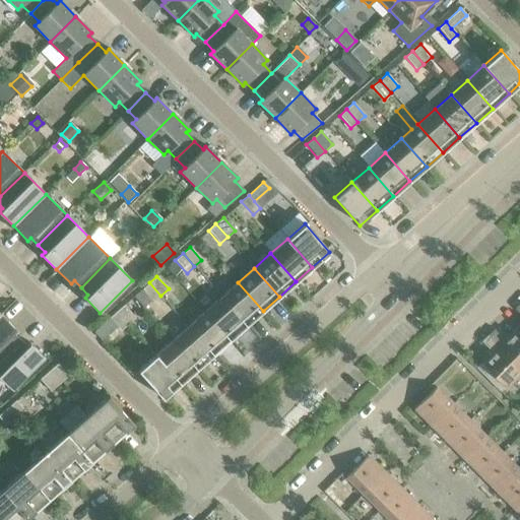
[(160,296),(149,282),(142,289),(153,302),(160,296)]
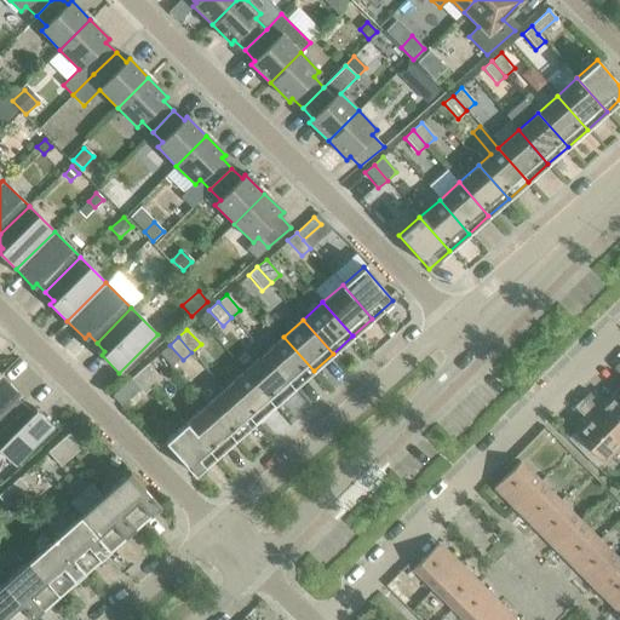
[(283,337),(264,354),(293,388),(314,371),(283,337)]
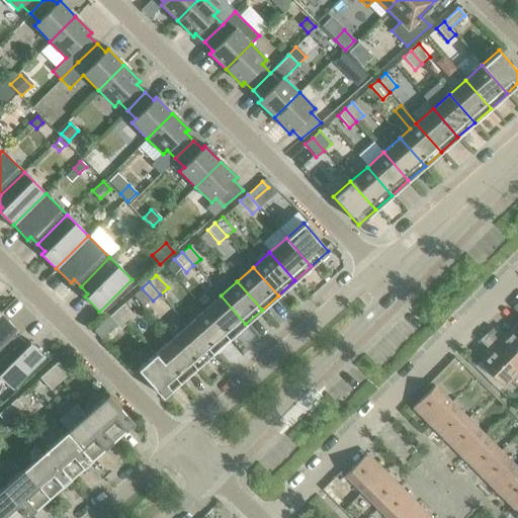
[(221,295),(203,311),(229,339),(245,324),(221,295)]
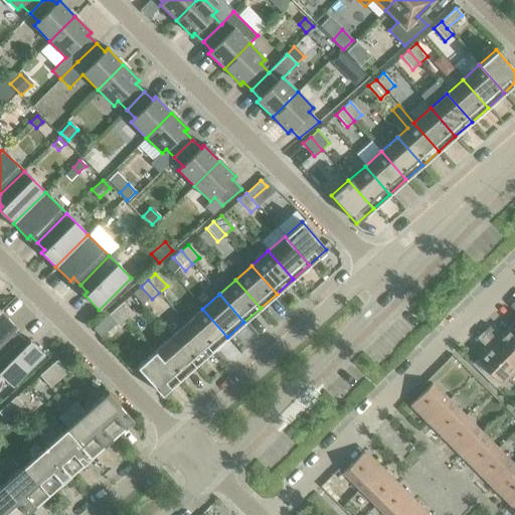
[(123,302),(116,309),(127,322),(134,315),(123,302)]
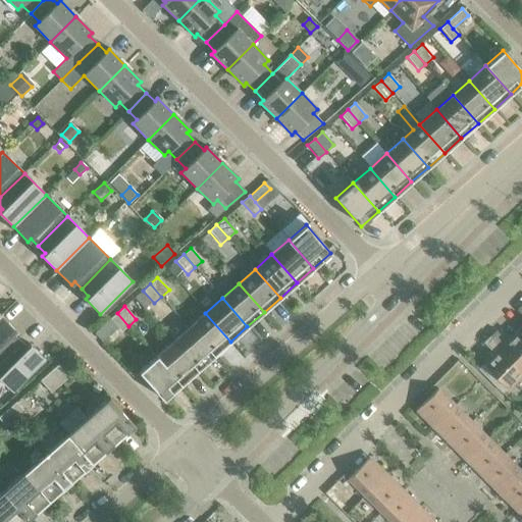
[(128,326),(117,313),(109,319),(121,332),(128,326)]
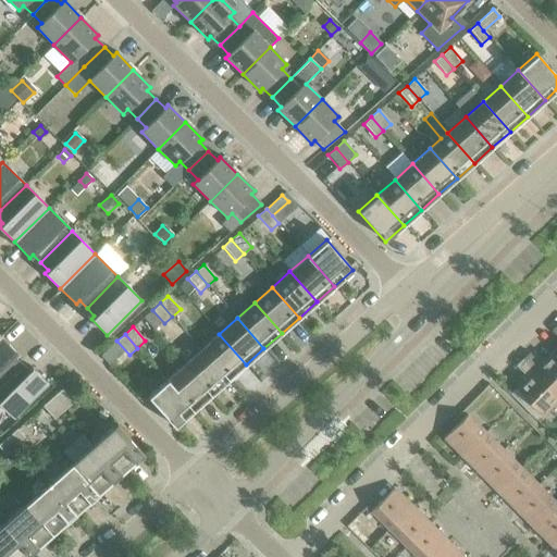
[(219,334),(201,349),(229,380),(246,364),(219,334)]
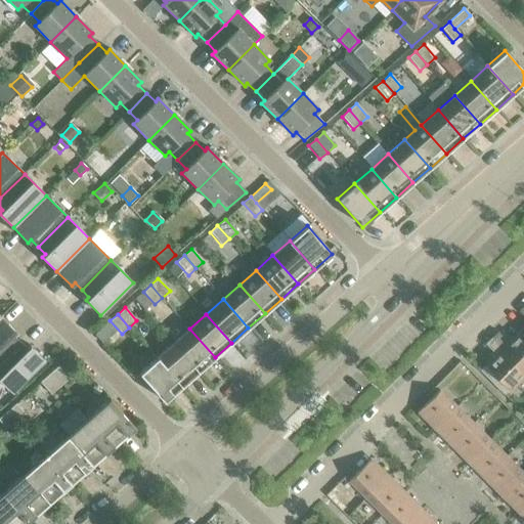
[(0,317),(0,360),(19,342),(12,335),(15,332),(1,317),(0,317)]
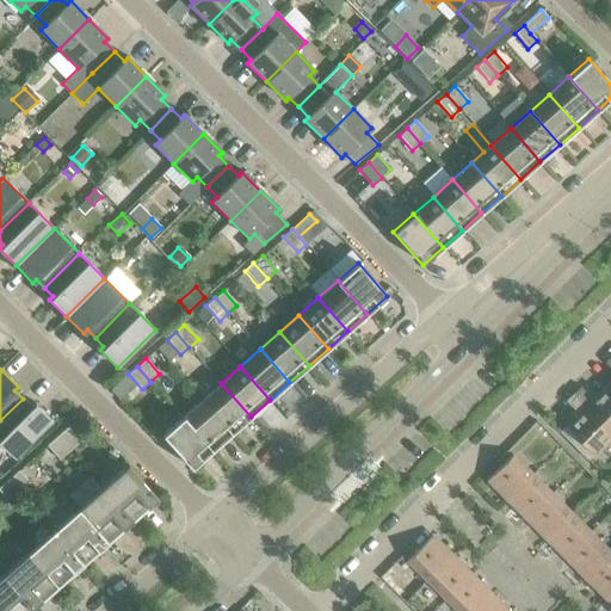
[(221,383),(202,400),(230,434),(251,417),(221,383)]
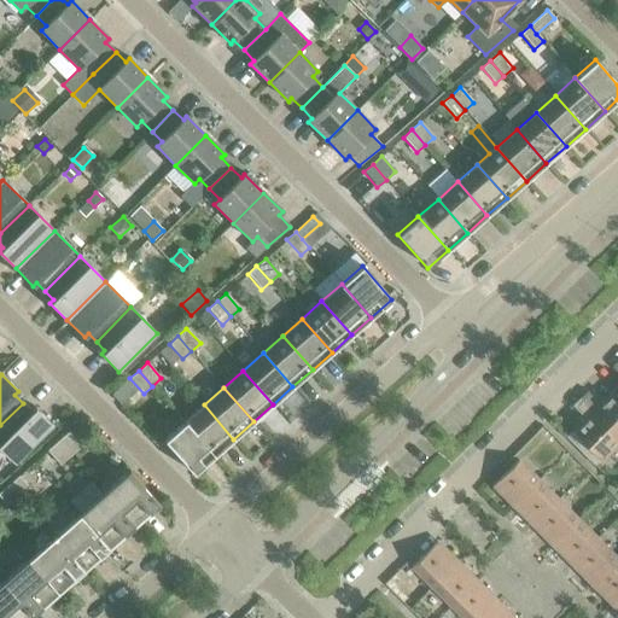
[(587,391),(579,398),(617,437),(617,397),(611,391),(599,403),(587,391)]
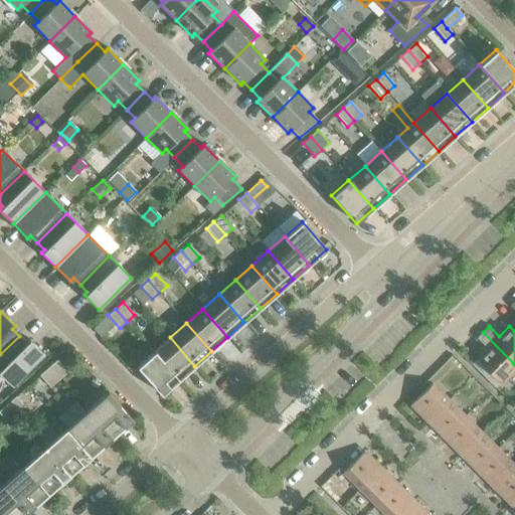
[(514,368),(514,364),(483,332),(477,338),(487,348),(476,359),(501,383),(514,368)]
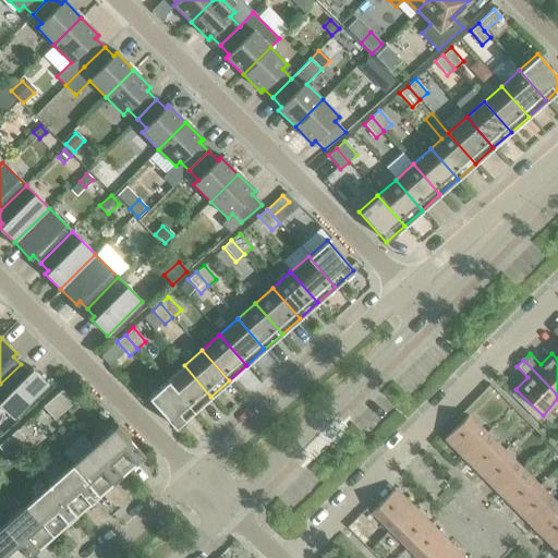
[(21,364),(0,384),(0,405),(13,419),(47,385),(32,368),(28,372),(21,364)]
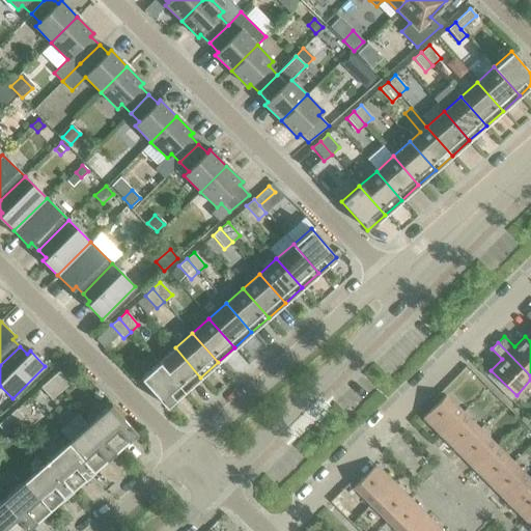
[(175,347),(159,363),(184,392),(200,378),(175,347)]
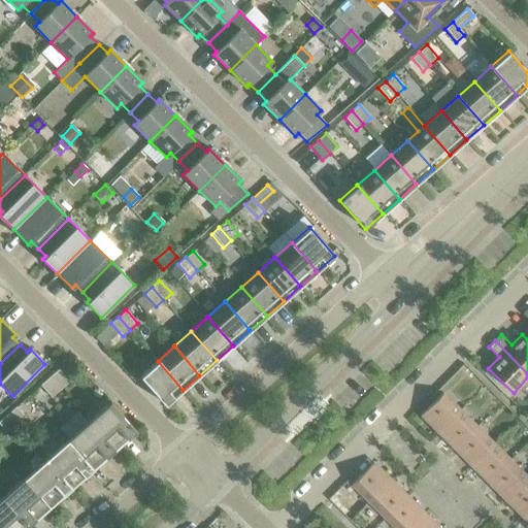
[(183,390),(158,361),(139,376),(165,405),(183,390)]
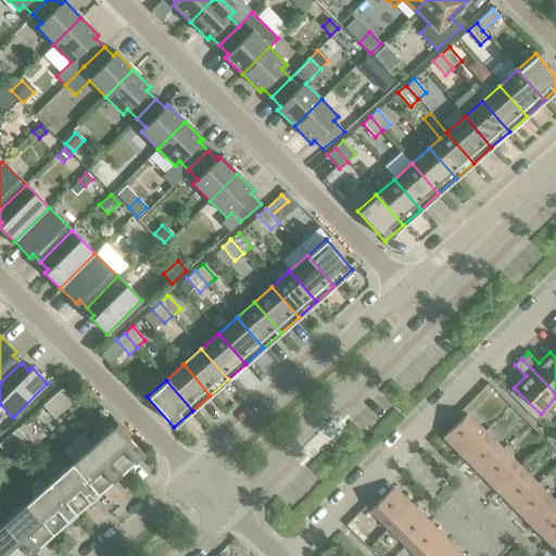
[(61,389),(52,397),(63,411),(73,402),(61,389)]
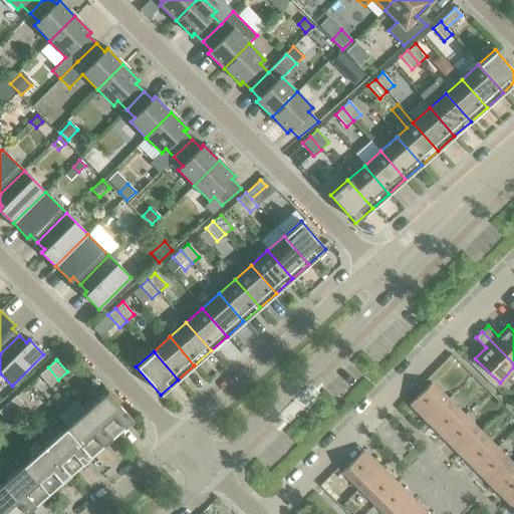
[(58,379),(48,367),(39,375),(49,388),(58,379)]
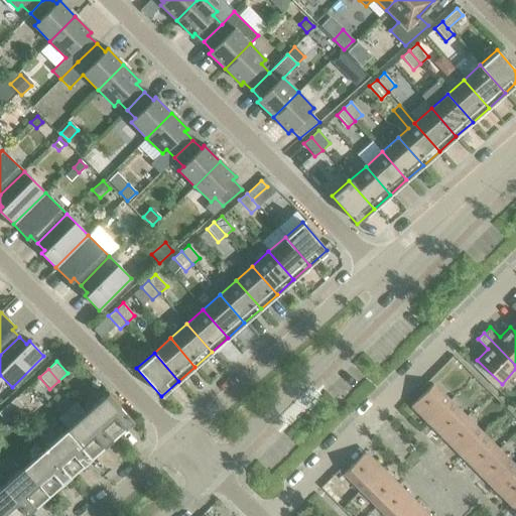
[(411,405),(427,422),(448,401),(432,384),(411,405)]
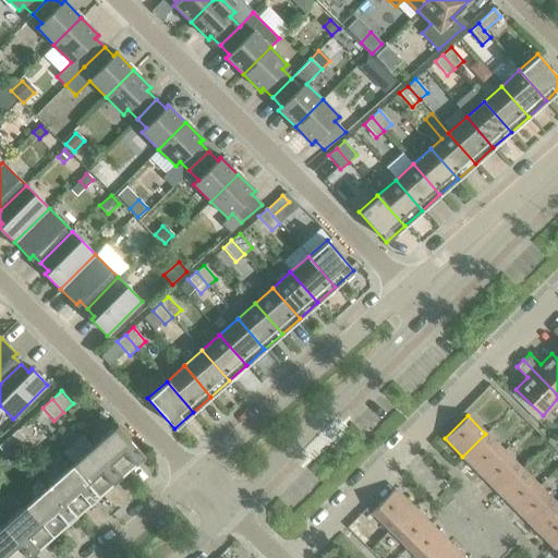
[(117,425),(93,446),(120,476),(144,456),(117,425)]
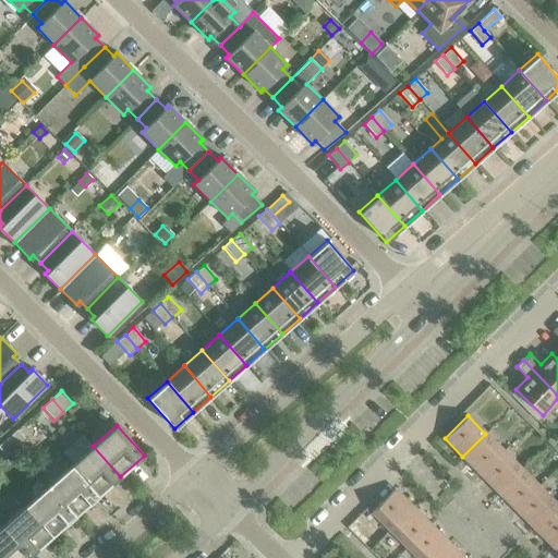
[(16,429),(7,438),(19,451),(28,443),(16,429)]
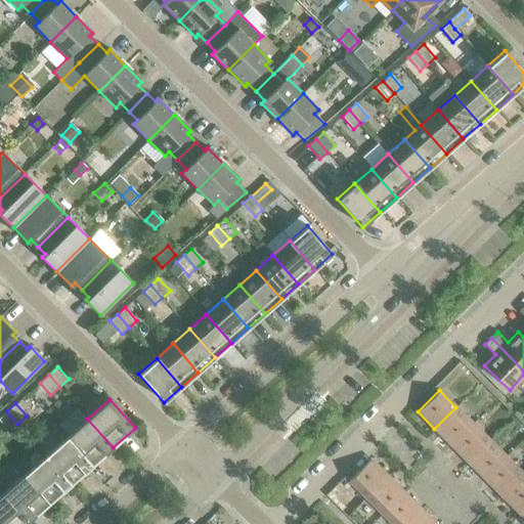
[(434,429),(451,445),(473,424),(455,407),(434,429)]
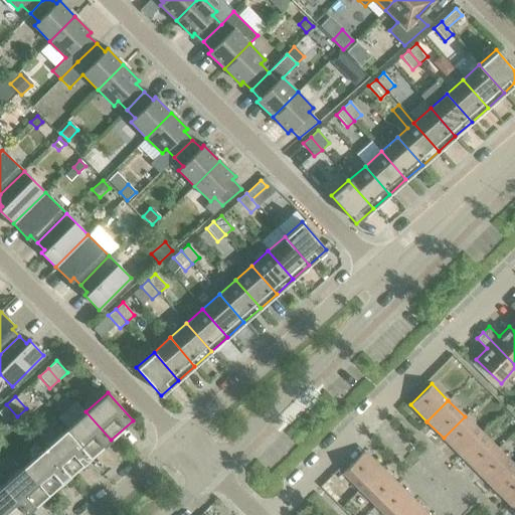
[(17,416),(6,404),(0,409),(0,415),(8,424),(17,416)]
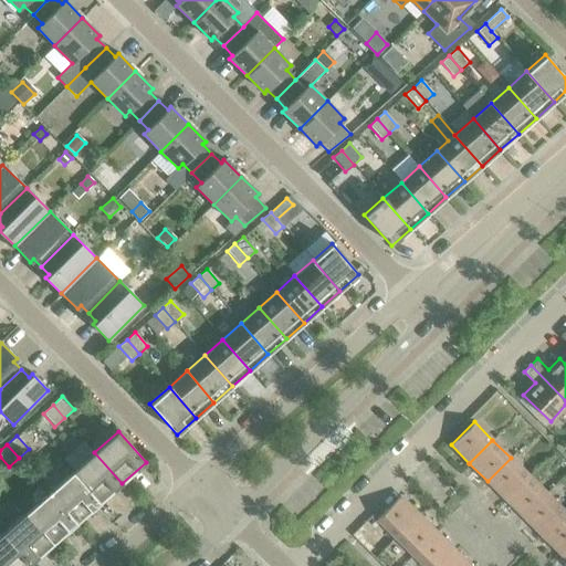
[(94,452),(72,472),(98,503),(122,483),(94,452)]
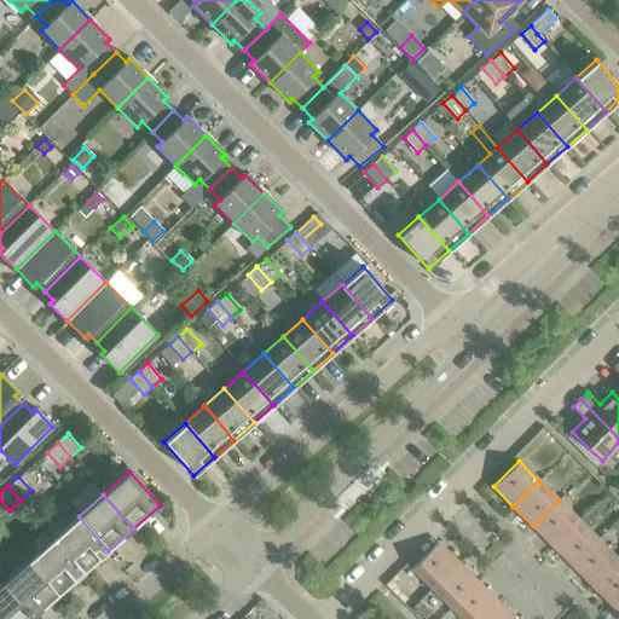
[(533,526),(553,545),(578,520),(559,501),(533,526)]
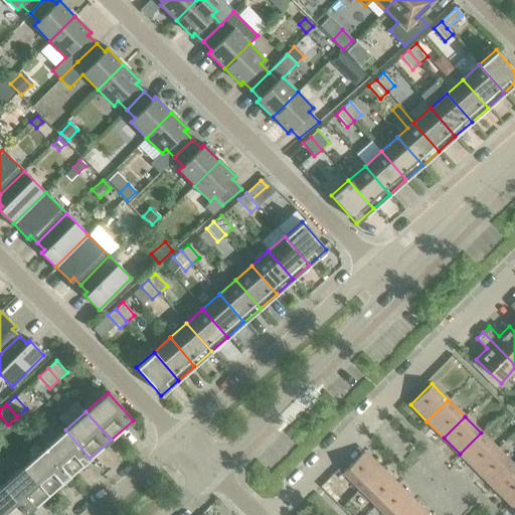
[(65,430),(44,448),(69,476),(90,458),(65,430)]
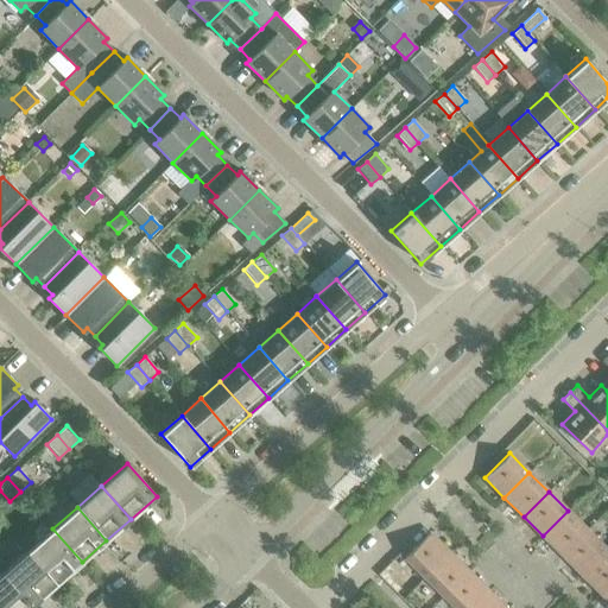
[(543,536),(562,555),(587,530),(568,511),(543,536)]
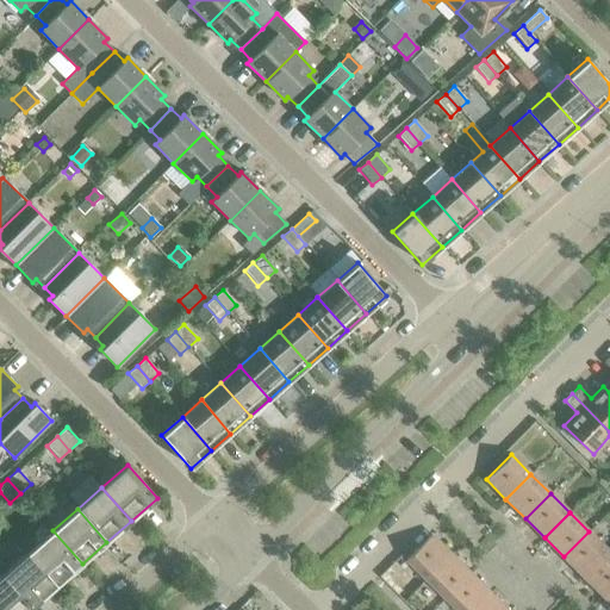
[(53,530),(27,553),(57,586),(82,564),(53,530)]
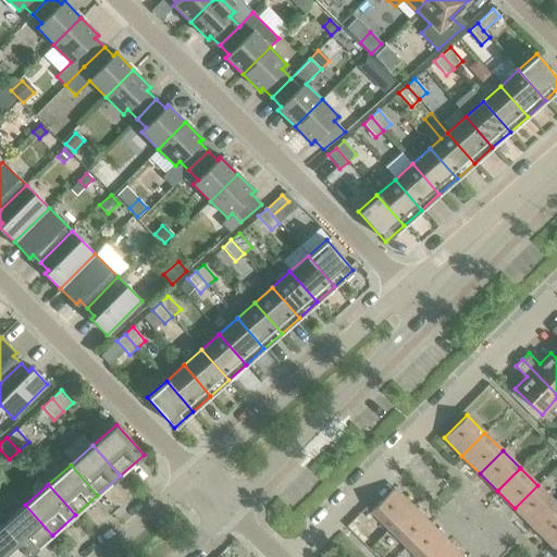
[(515,508),(532,525),(555,504),(537,485),(515,508)]
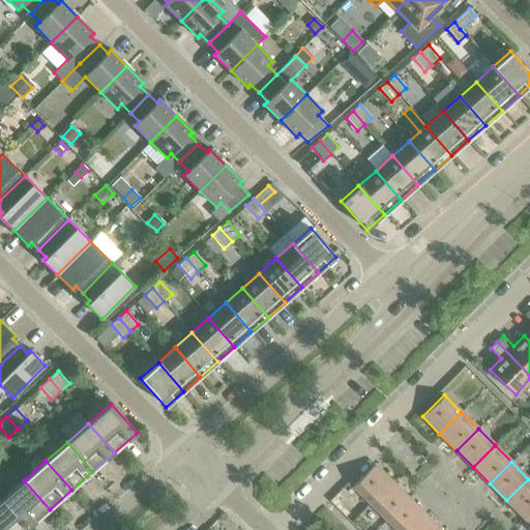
[(352,487),(370,503),(391,481),(374,465),(352,487)]
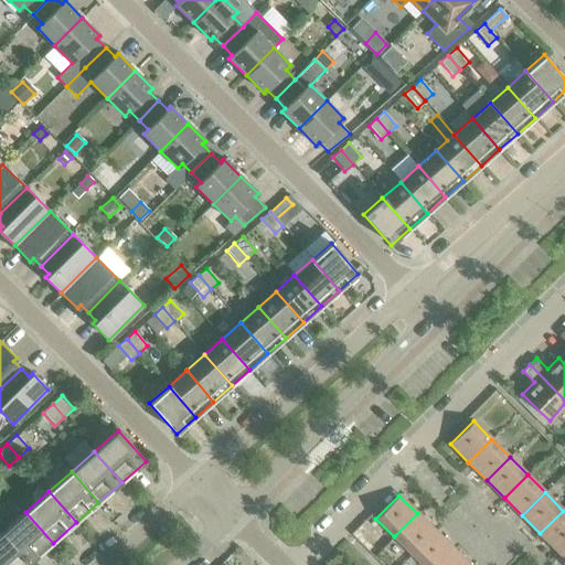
[(540,533),(557,552),(564,543),(564,512),(563,511),(540,533)]
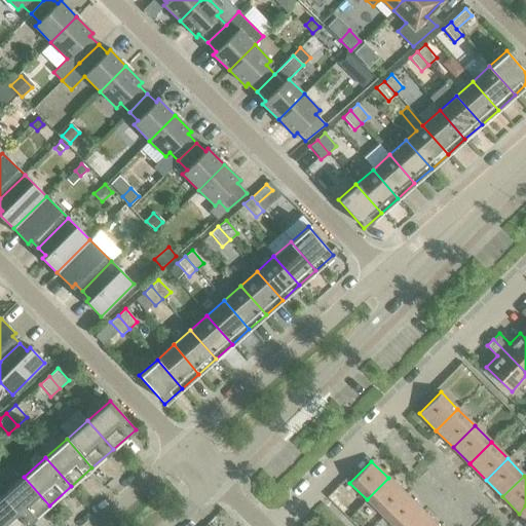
[(24,477),(2,495),(28,524),(49,505),(24,477)]
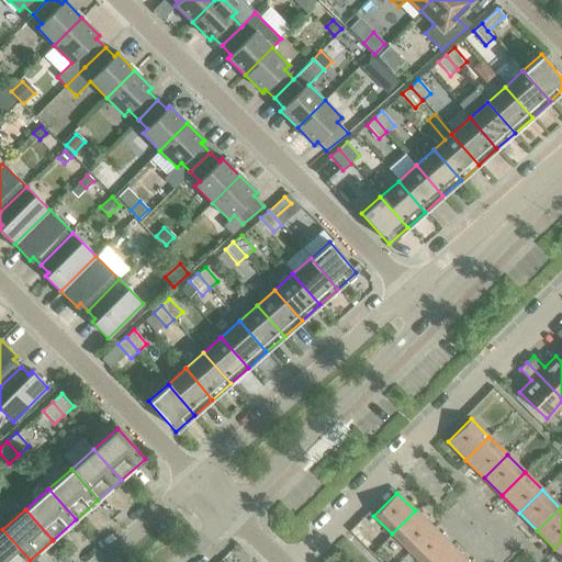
[(392,534),(409,552),(433,529),(415,510),(392,534)]
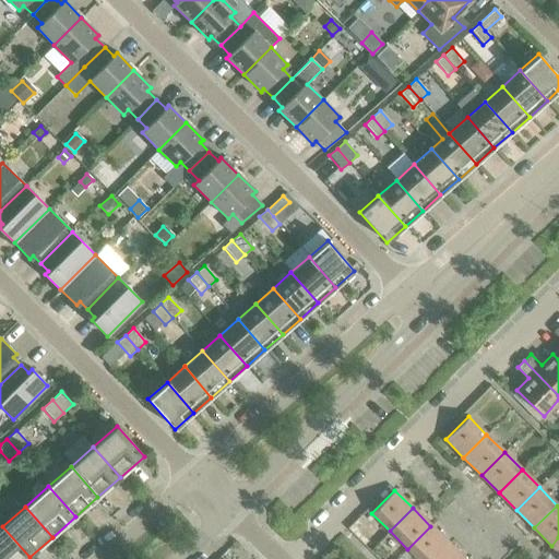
[(2,526),(0,527),(0,558),(26,558),(30,557),(2,526)]
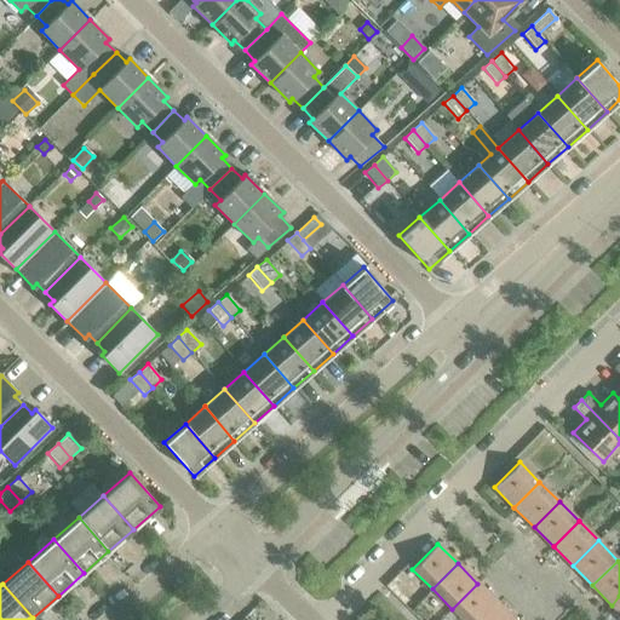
[(452,609),(463,619),(478,619),(497,603),(477,584),(452,609)]
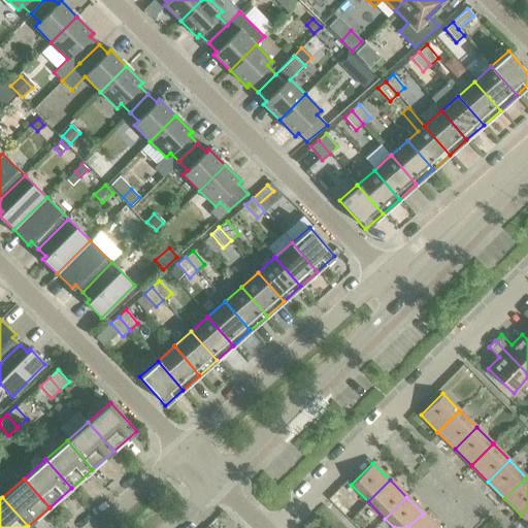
[(407,527),(437,527),(423,514),(407,527)]
